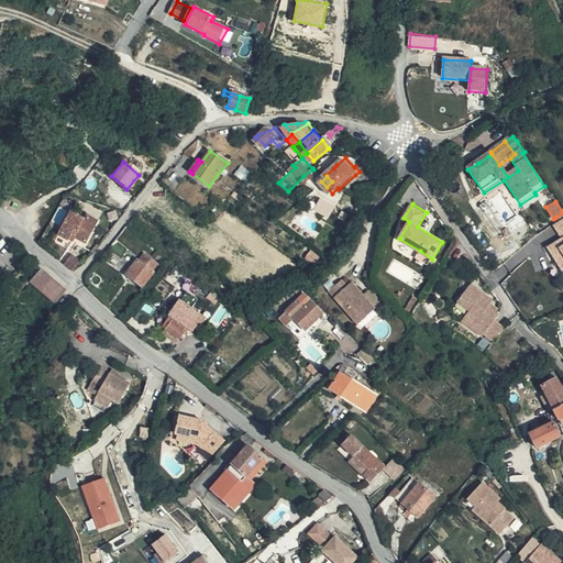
[(70,236),(87,244),(96,223),(86,219),(85,222),(68,216),(58,238),(68,242),(70,236)]
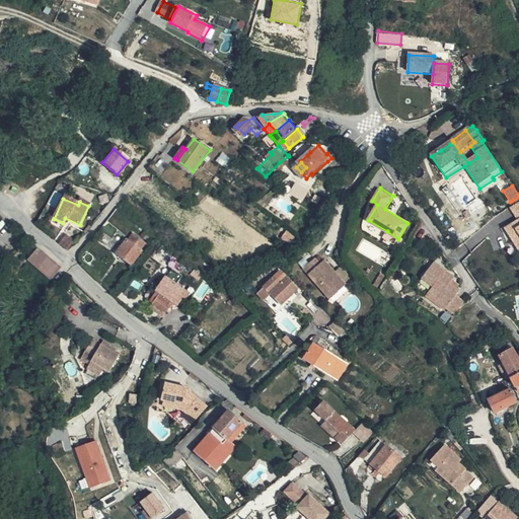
[(517,224),(505,232),(518,255),(518,205),(510,211),(517,224)]
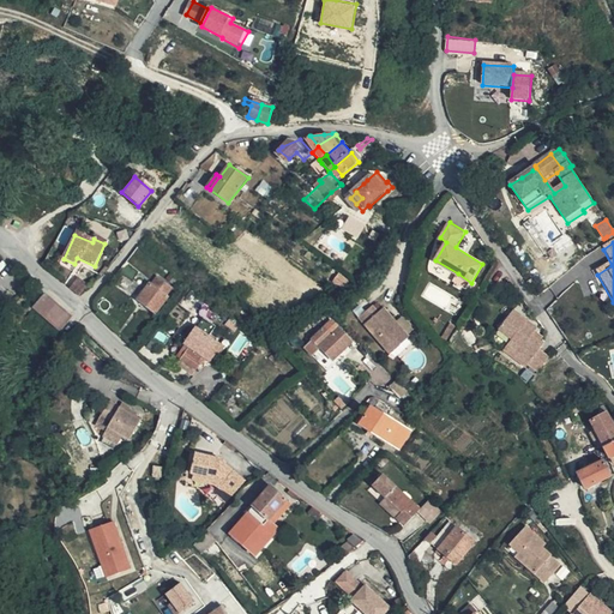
[(561,252),(565,259),(573,253),(570,246),(561,252)]
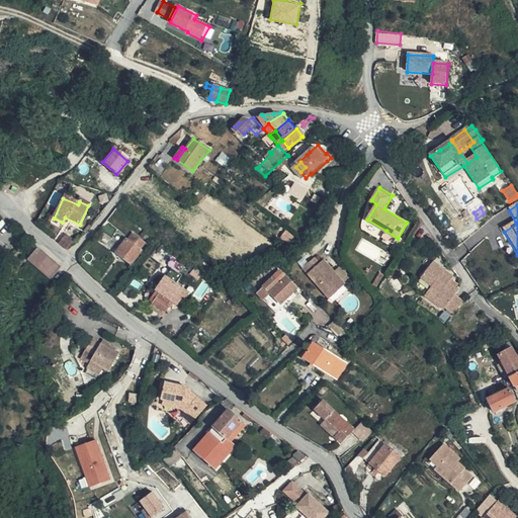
[(221,220),(216,214),(208,222),(214,227),(221,220)]
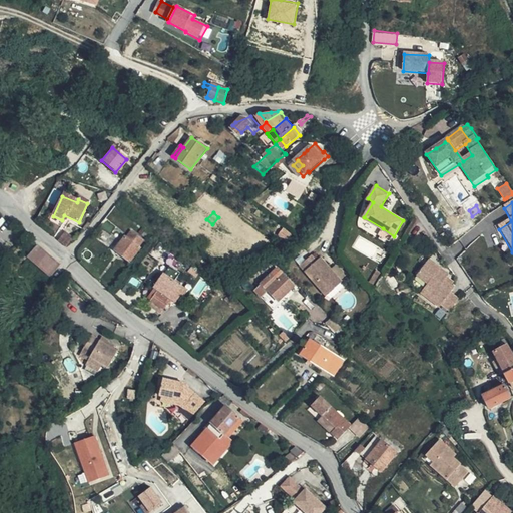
[(391,241),(394,236),(383,228),(379,234),(391,241)]
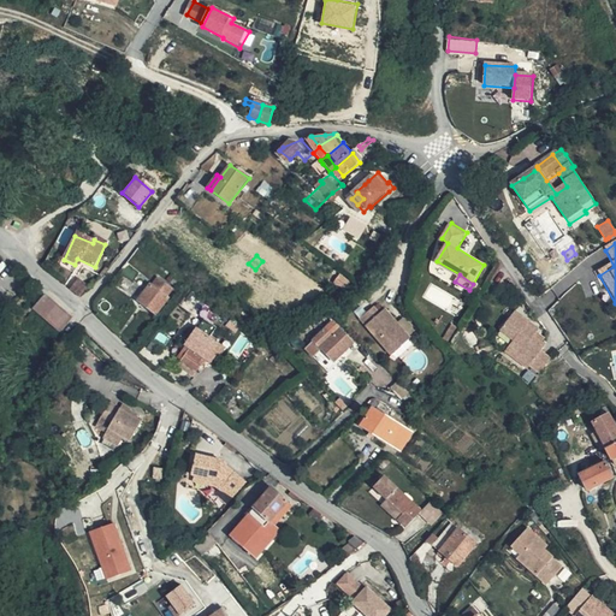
[(71,289),(82,297),(90,285),(80,278),(71,289)]
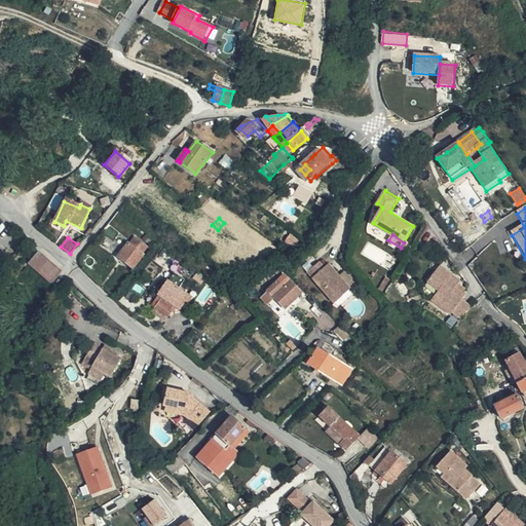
[(146,248),(136,239),(130,245),(128,243),(119,257),(134,268),(144,255),(142,254),(146,248)]
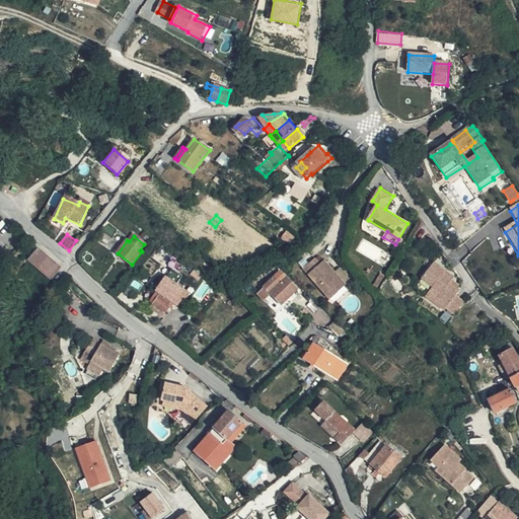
[(40,250),(30,261),(52,280),(61,270),(40,250)]
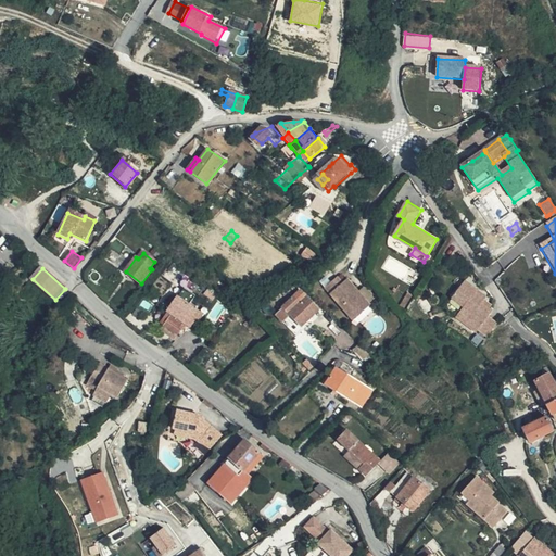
[(340,278),(327,290),(356,321),(374,305),(366,298),(363,297),(361,294),(362,292),(350,279),(345,283),(340,278)]
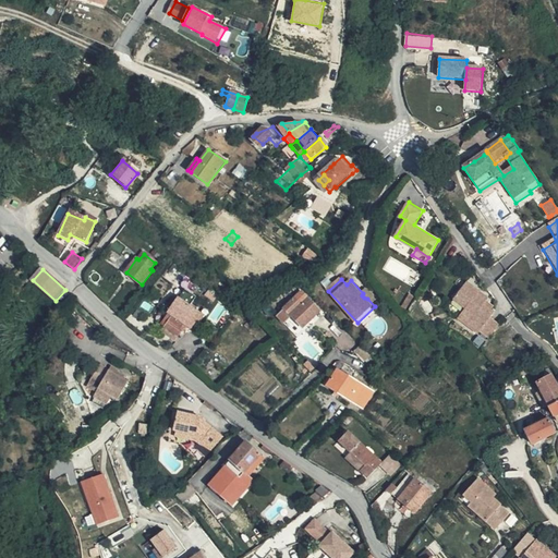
[(477,331),(487,339),(498,326),(489,318),(494,313),(490,311),(483,304),(485,302),(487,299),(465,281),(452,299),(464,308),(456,318),(475,335),(477,331)]
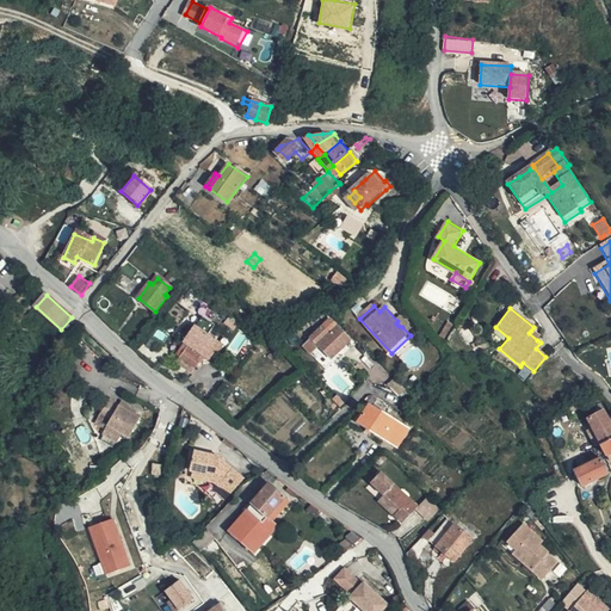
[(331,331),(337,325),(331,318),(323,325),(331,331)]
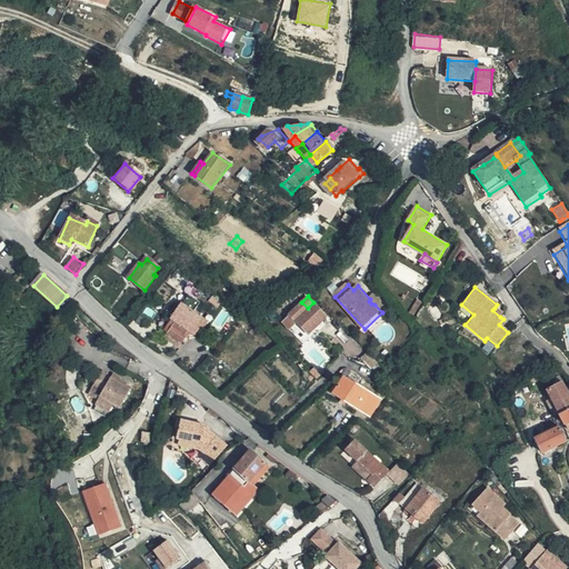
[(409,312),(416,317),(425,301),(418,298),(409,312)]
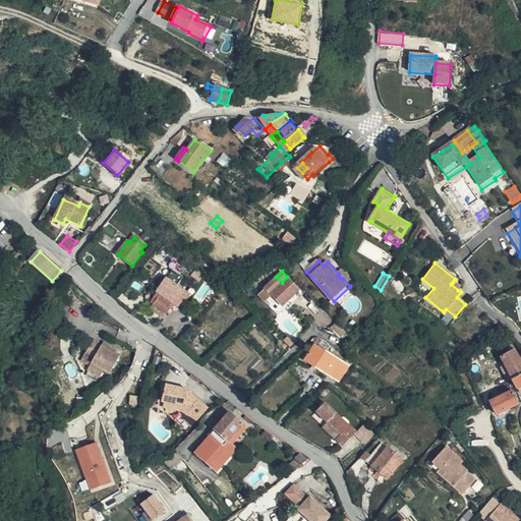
[(186,299),(186,298),(183,296),(188,288),(170,276),(162,288),(181,299),(180,299),(179,301),(183,304),(185,302),(186,299)]
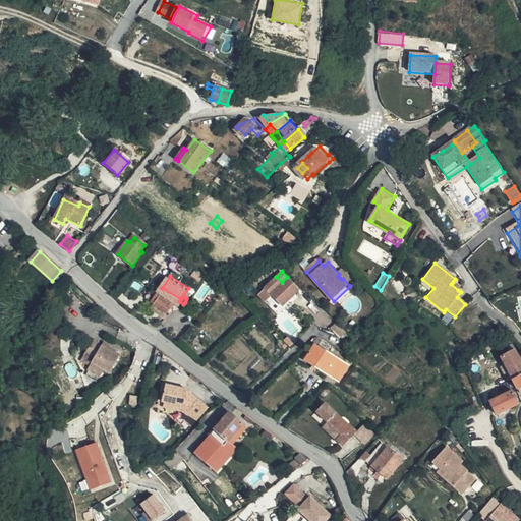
[(276,277),(269,284),(286,300),(299,288),(287,277),(282,282),(276,277)]
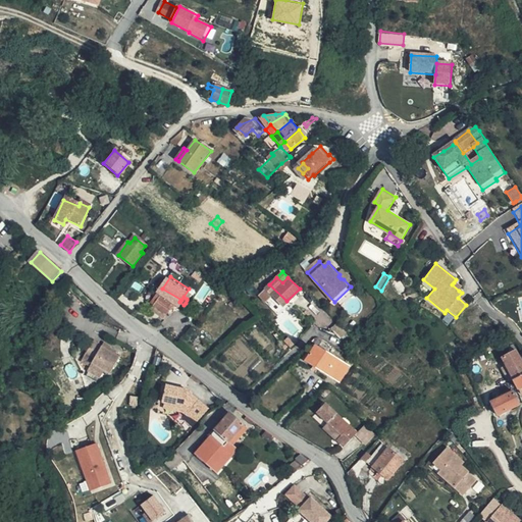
[(286,301),(269,284),(266,289),(282,305),(286,301)]
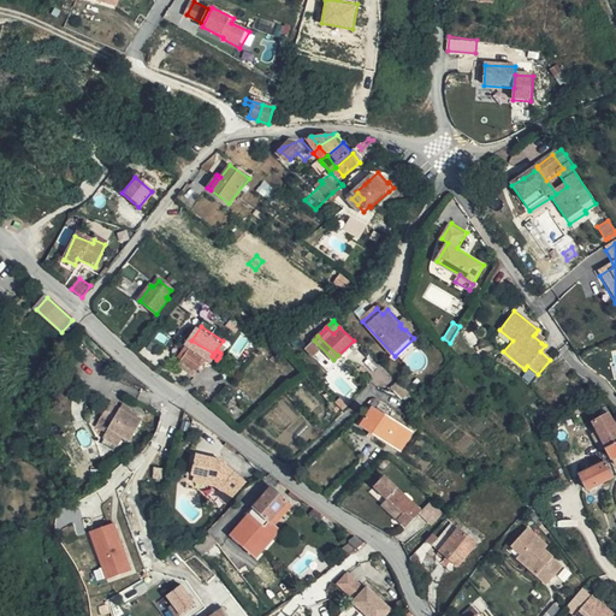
[(181,360),(197,371),(206,362),(212,356),(213,354),(214,354),(191,341),(190,343),(182,357),(181,360)]
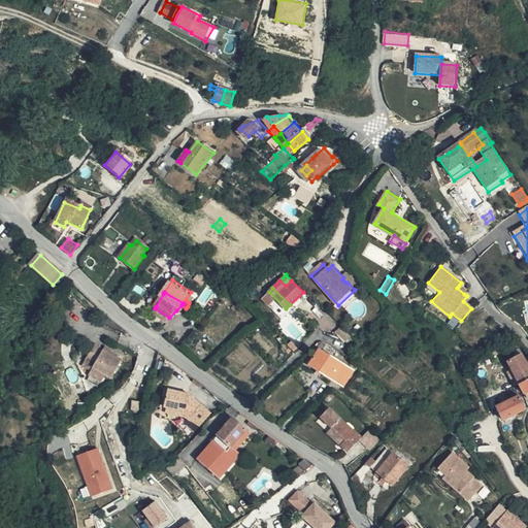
[(101,309),(94,304),(91,308),(98,314),(101,309)]
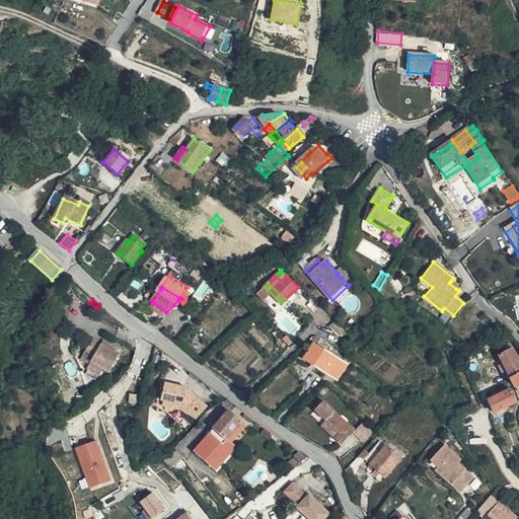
[(346,341),(352,336),(342,325),(336,331),(346,341)]
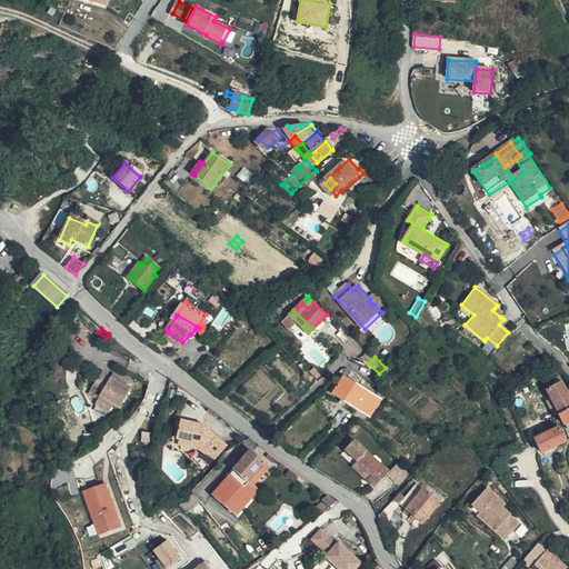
[(98,379),(100,381),(102,377),(108,366),(106,365),(99,378),(98,379)]
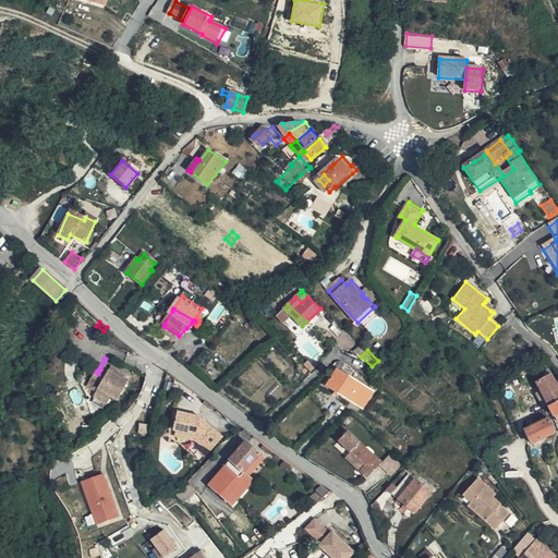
[(106,377),(104,383),(123,393),(134,376),(129,373),(122,368),(124,365),(124,364),(116,359),(113,363),(106,359),(100,370),(98,374),(106,377)]
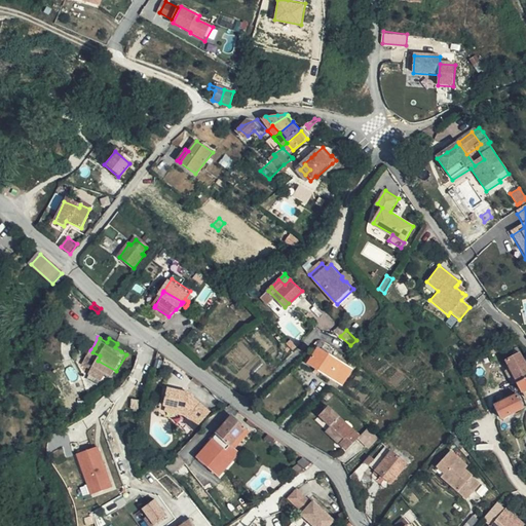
[(321,339),(316,343),(318,344),(324,348),(328,343),(321,339)]
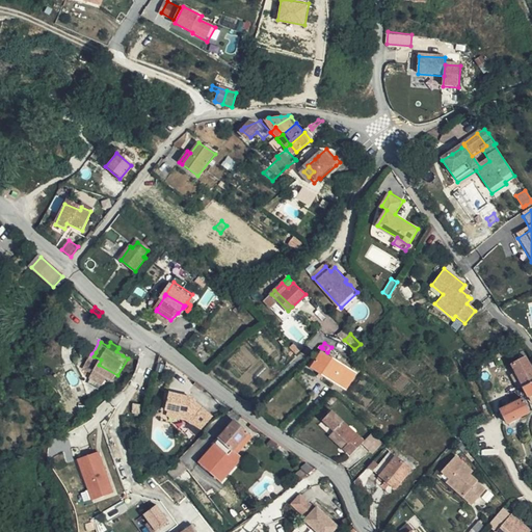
[(316,365),(314,368),(344,388),(349,382),(352,383),(356,376),(350,372),(351,370),(345,366),(344,367),(325,353),(318,362),(317,361),(315,364),(316,365)]
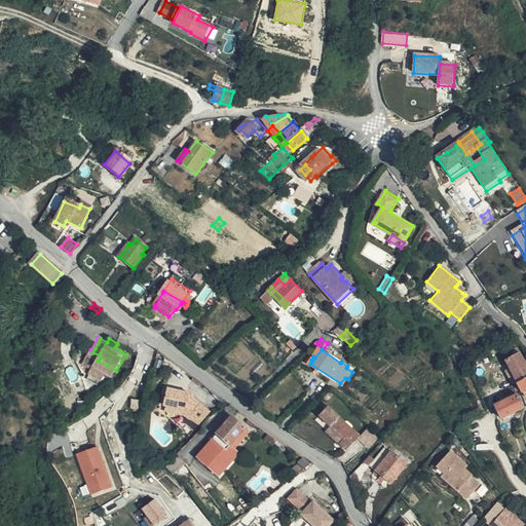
[(92,352),(89,359),(97,363),(98,361),(100,355),(92,352)]
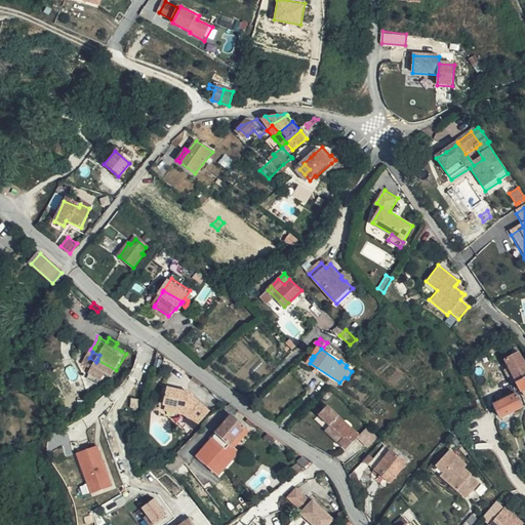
[(508,360),(512,368),(519,382),(524,379),(524,356),(523,352),(508,360)]
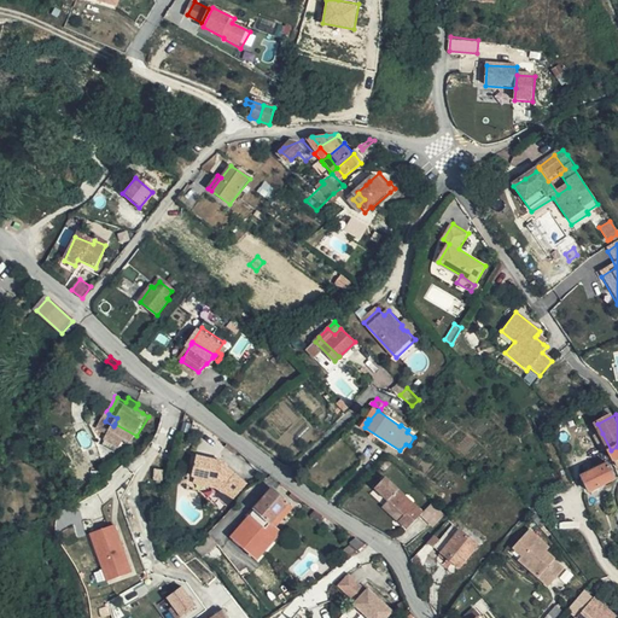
[(605,454),(610,450),(611,450),(602,433),(595,437),(605,454)]
